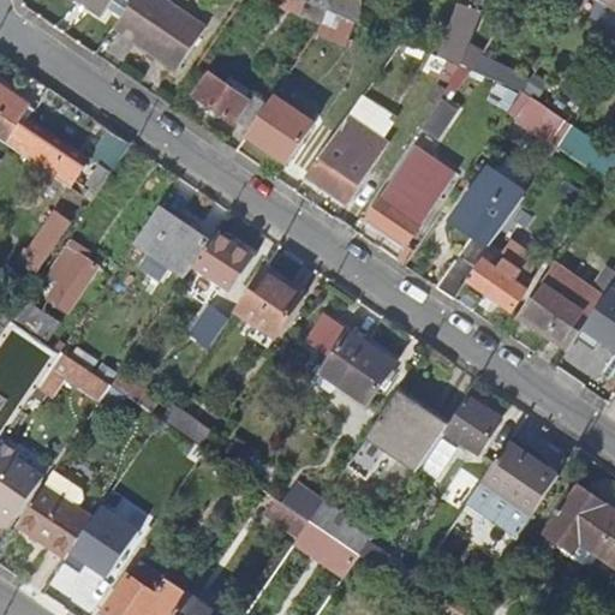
[(77,0),(103,18),(114,0),(77,0)]
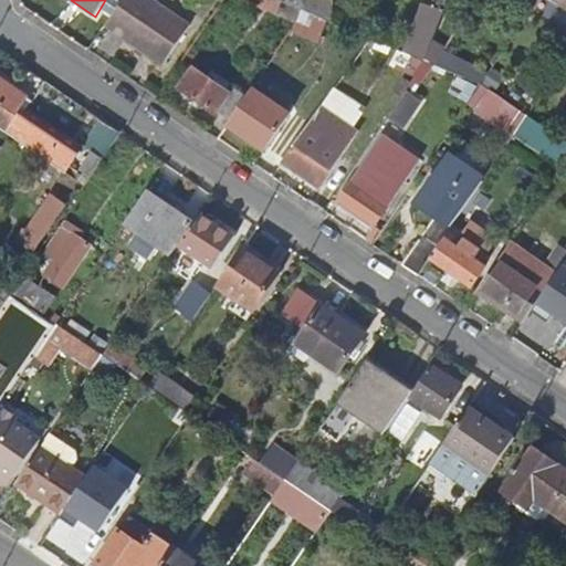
[(122,0),(109,18),(105,24),(163,64),(189,25),(153,0),(122,0)]
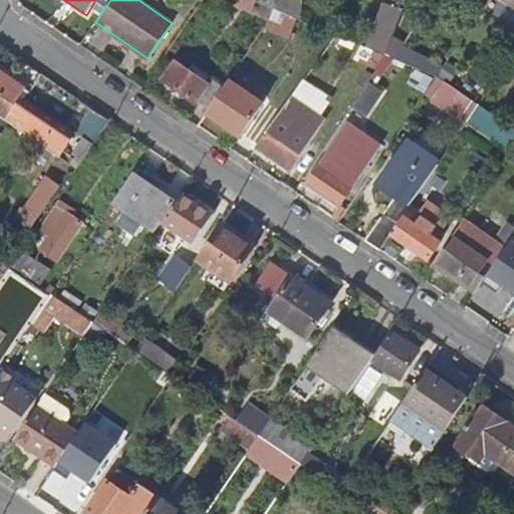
[(220,0),(269,21),(277,10),(259,3),(252,0),(220,0)]
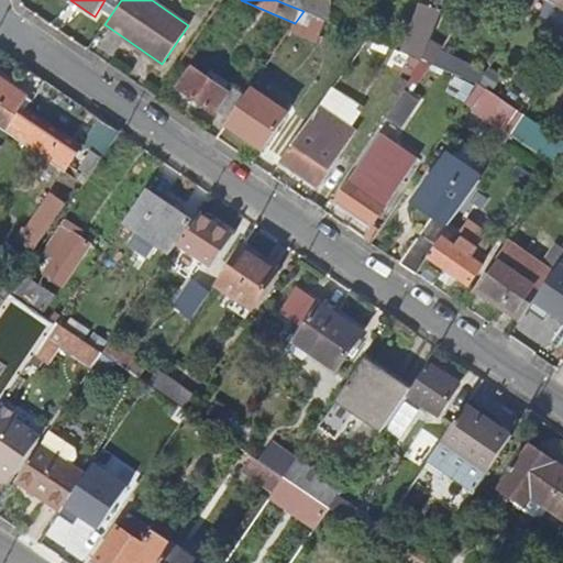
[(283,0),(284,3),(304,11),(326,21),(331,23),(331,13),(305,1),(304,0),(283,0)]
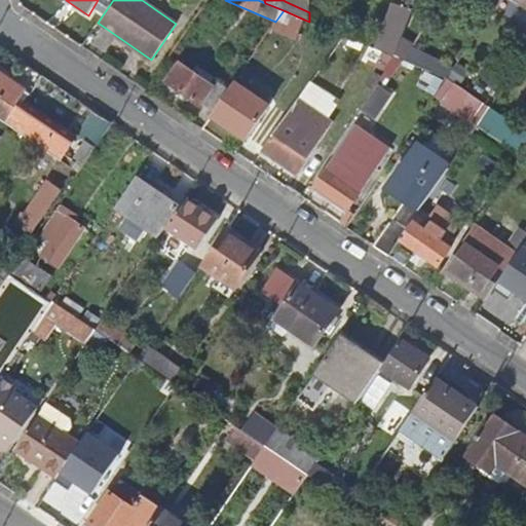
[(395,0),(393,4),(409,10),(412,0),(395,0)]
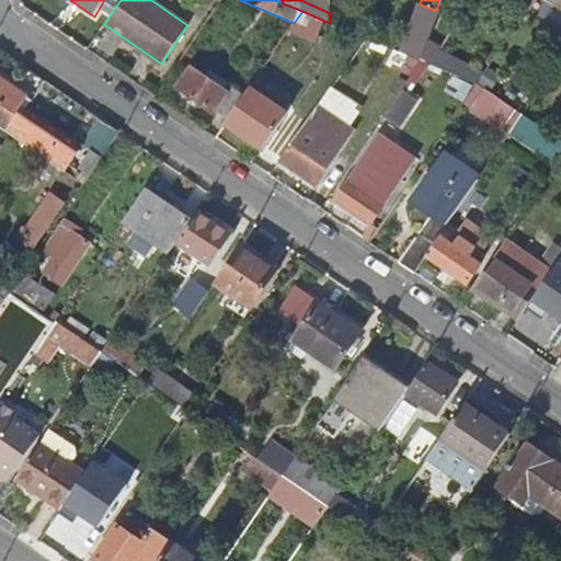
[(413,23),(408,36),(401,53),(420,60),(436,11),(420,4),(413,23)]
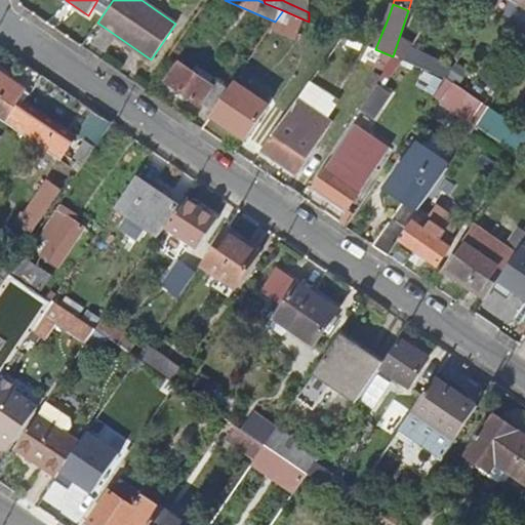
[(275,22),(272,25),(296,36),(304,19),(283,10),(275,22)]
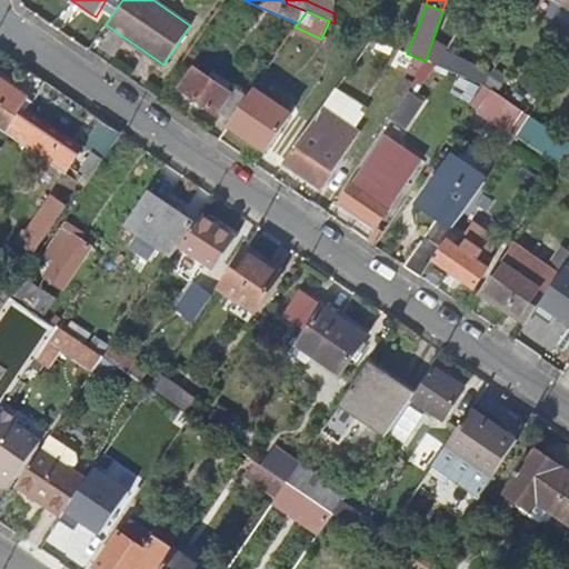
[(370,39),(407,53),(413,37),(401,35),(335,11),(335,13),(335,23),(370,39)]
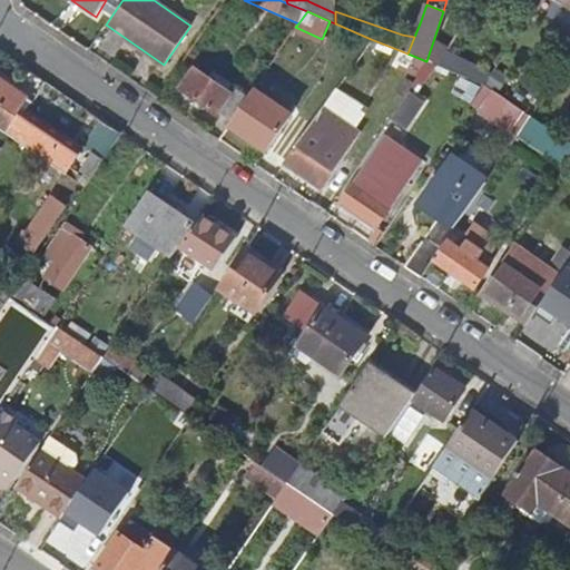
[(408,19),(402,35),(414,37),(420,23),(408,19)]
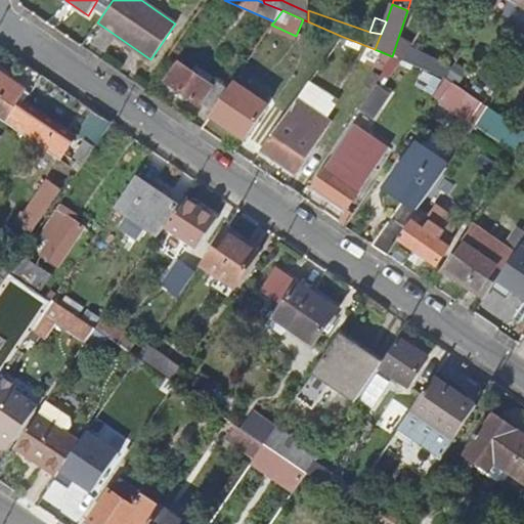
[(256,48),(242,68),(253,75),(263,60),(259,57),(261,53),(256,48)]
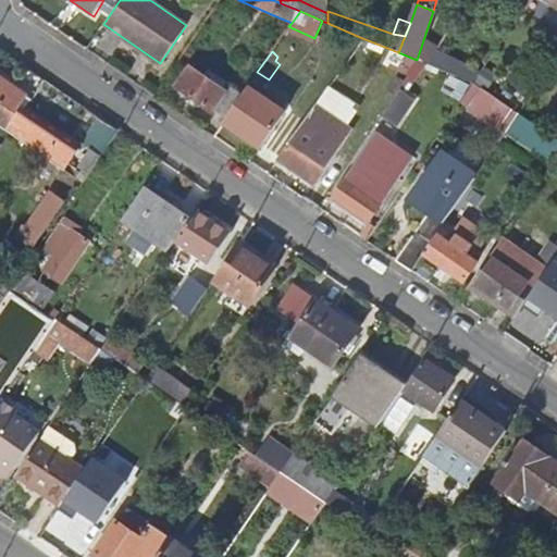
[(416,62),(392,52),(388,62),(409,71),(416,62)]
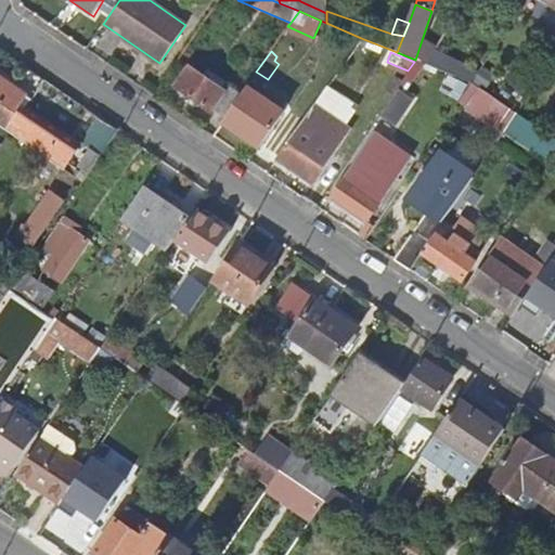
[(177,86),(211,108),(214,106),(227,115),(243,92),(229,82),(224,88),(191,65),(177,86)]
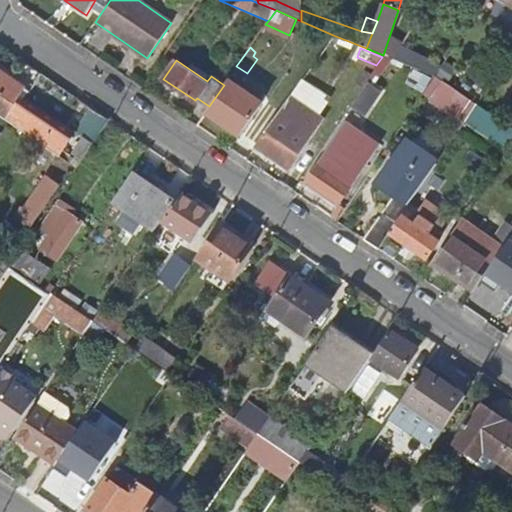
[(0,100),(2,98),(18,108),(22,102),(17,99),(23,89),(0,73),(0,100)]
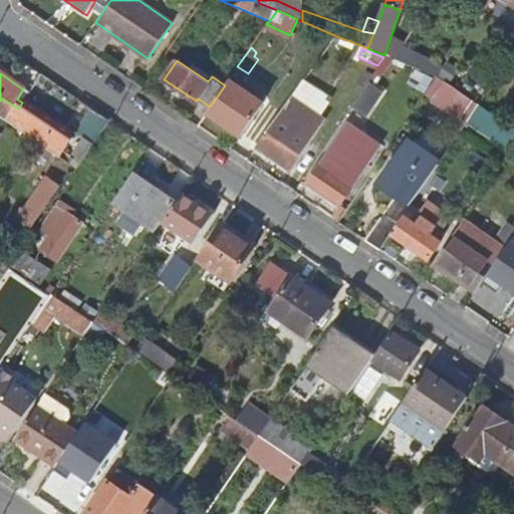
[(427,98),(418,112),(453,137),(462,123),(459,121),(464,112),(471,117),(479,105),(459,92),(458,95),(443,85),(445,82),(436,76),(425,93),(431,96),(427,98)]
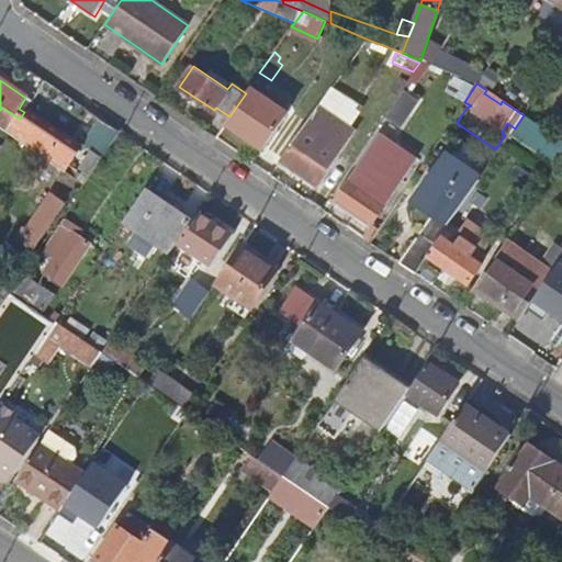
[(246,93),(229,116),(225,123),(262,148),(288,112),(250,87),(246,93)]
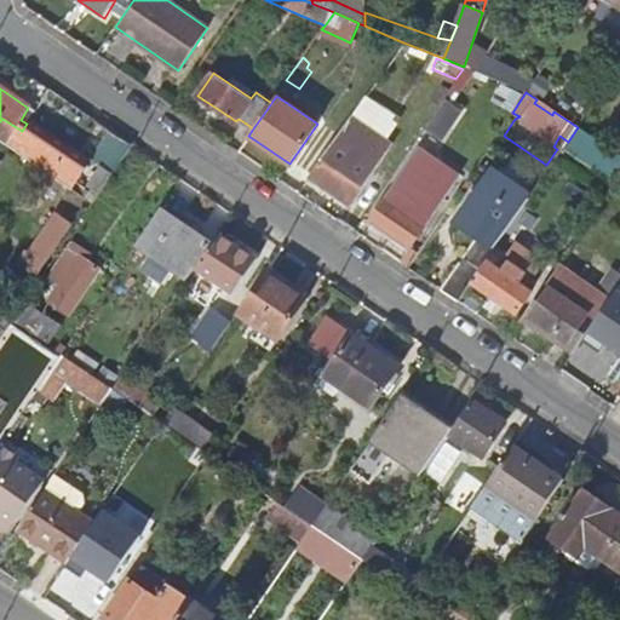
[(0,121),(0,138),(72,188),(82,172),(42,145),(47,139),(27,124),(22,131),(3,119),(0,121)]
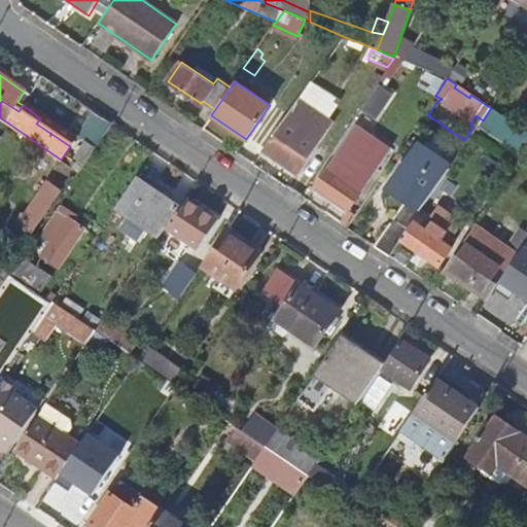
[(264,151),(297,176),(332,127),(299,102),(264,151)]
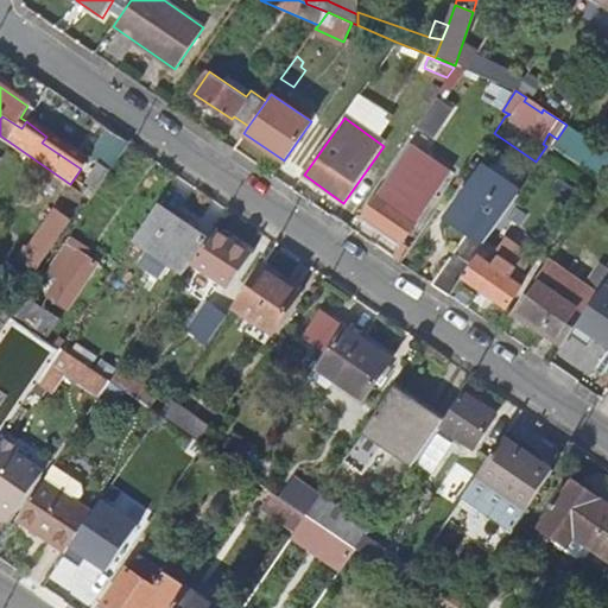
[(552,146),(601,181),(607,170),(607,153),(567,125),(557,139),(552,146)]
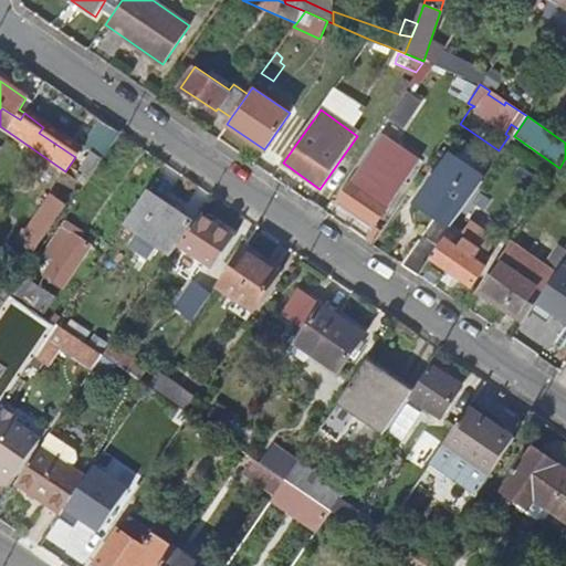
[(101,121),(83,145),(103,158),(119,134),(101,121)]
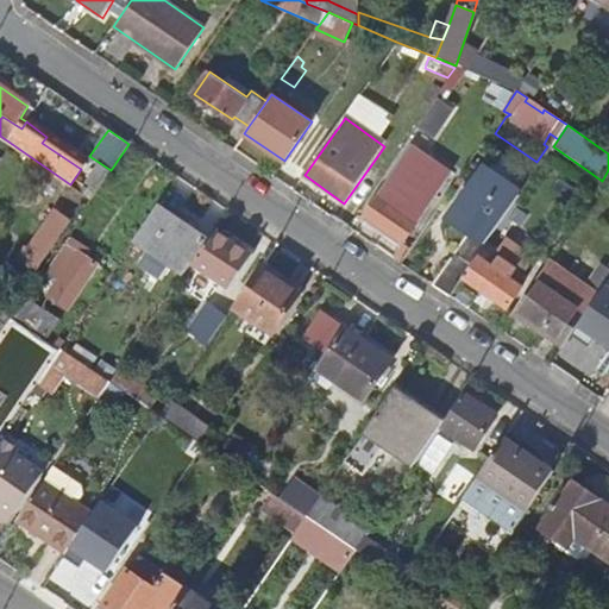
[(432,283),(450,296),(458,284),(488,240),(522,190),(484,164),(447,218),(471,234),(457,255),(454,252),(432,283)]
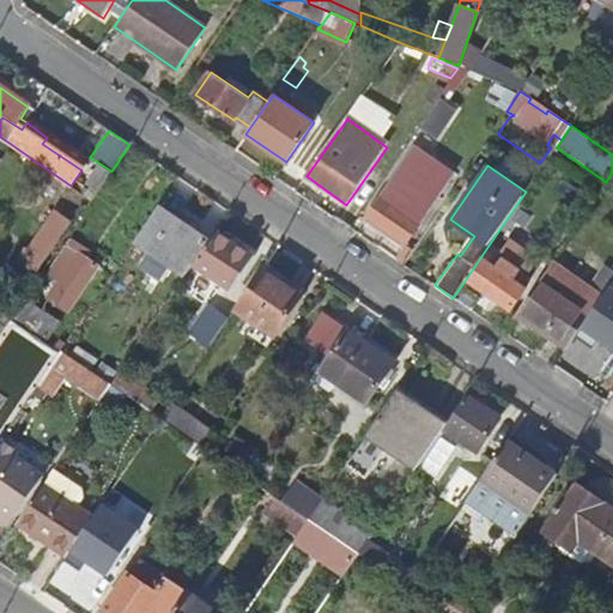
[(365,218),(406,246),(420,224),(401,211),(412,194),(395,183),(384,199),(380,196),(365,218)]
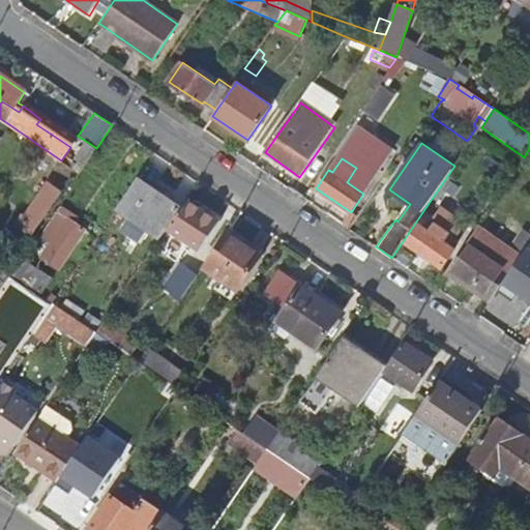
[(117,209),(159,238),(167,228),(180,209),(137,180),(117,209)]
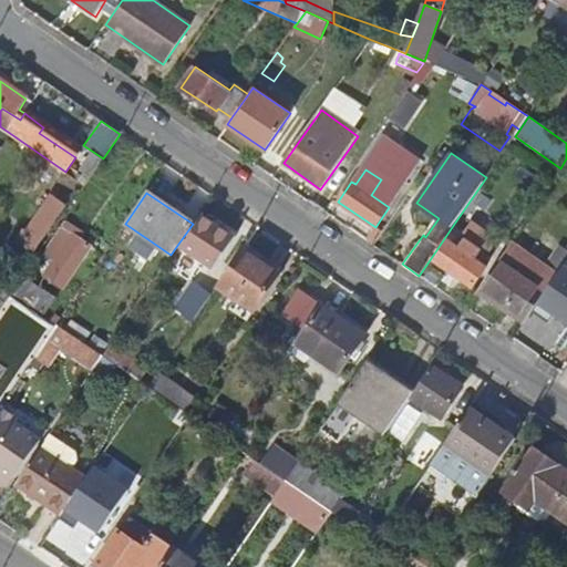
[(39,245),(66,205),(53,196),(27,236),(39,245)]
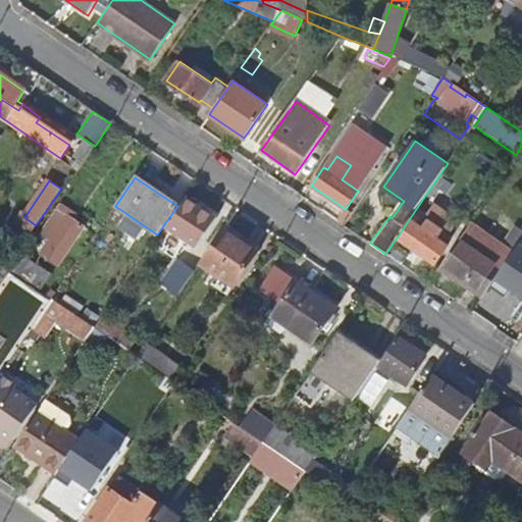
[(177,206),(164,224),(186,239),(193,227),(204,236),(214,219),(183,198),(177,206)]
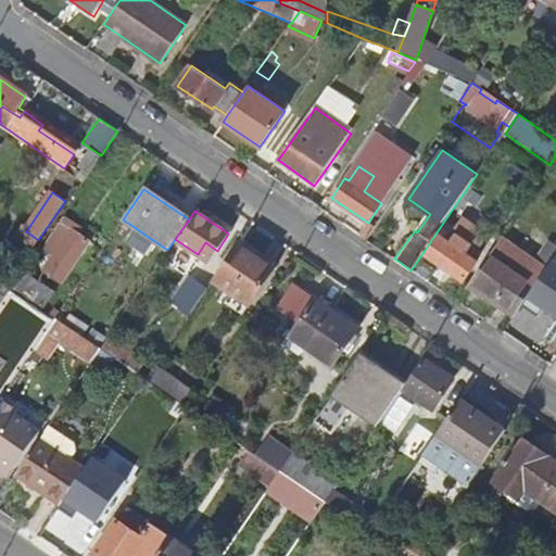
[(61,282),(89,241),(72,229),(75,224),(65,218),(45,250),(54,256),(45,270),(61,282)]
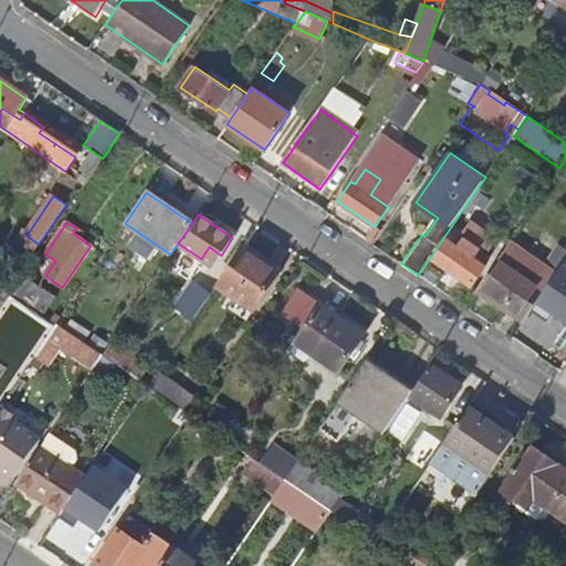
[(453,223),(426,264),(444,276),(449,270),(471,285),(484,266),(478,262),(494,238),(471,222),(464,231),(453,223)]
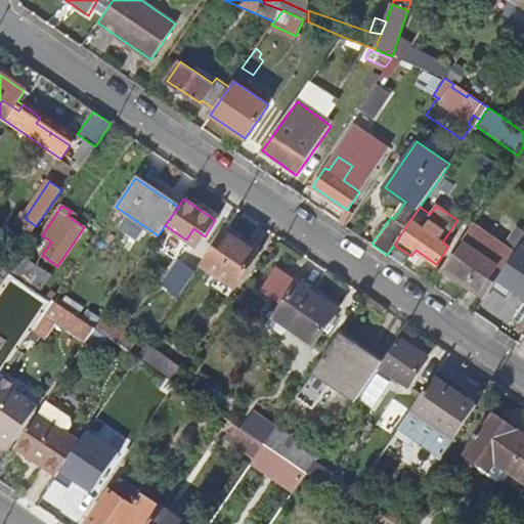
[(472,223),(441,270),(483,299),(490,289),(506,267),(478,248),(488,234),(472,223)]
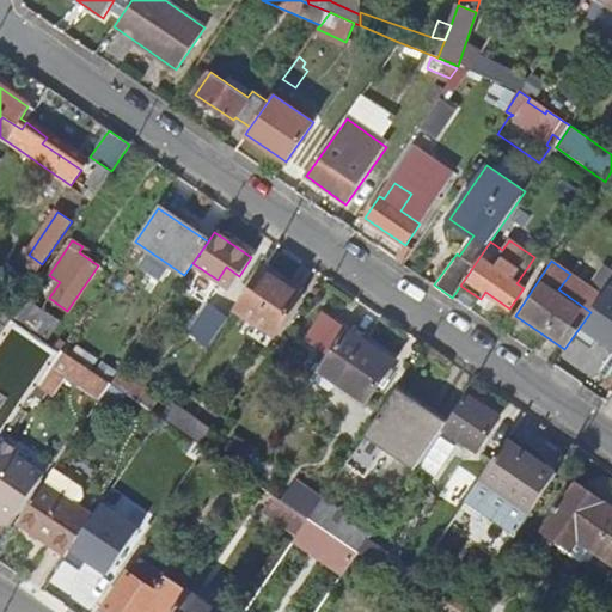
[(264,265),(234,308),(274,336),(305,293),(264,265)]
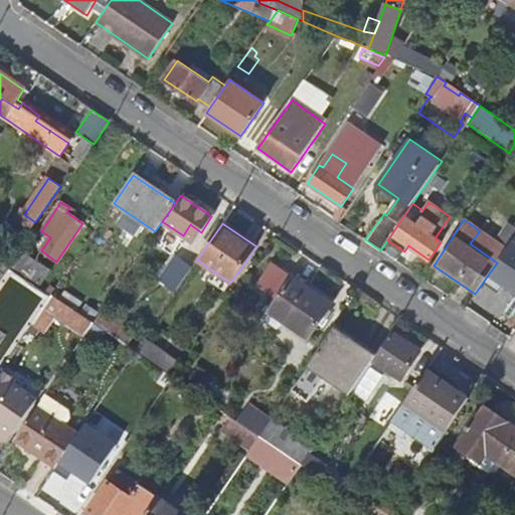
[(508,224),(497,240),(507,247),(511,241),(514,235),(514,225),(514,227),(508,224)]
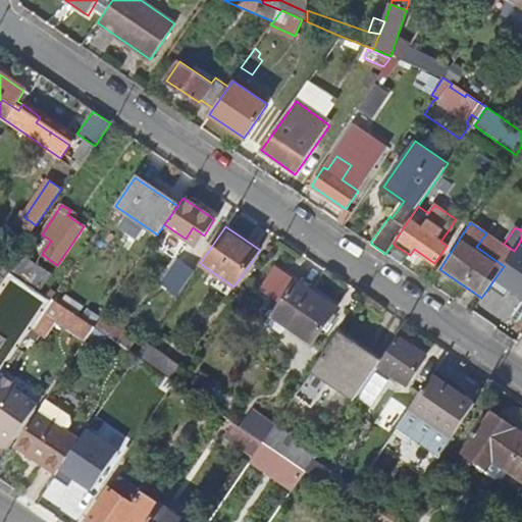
[(521,247),(518,245),(514,251),(504,266),(488,288),(504,299),(510,291),(521,298),(521,247)]
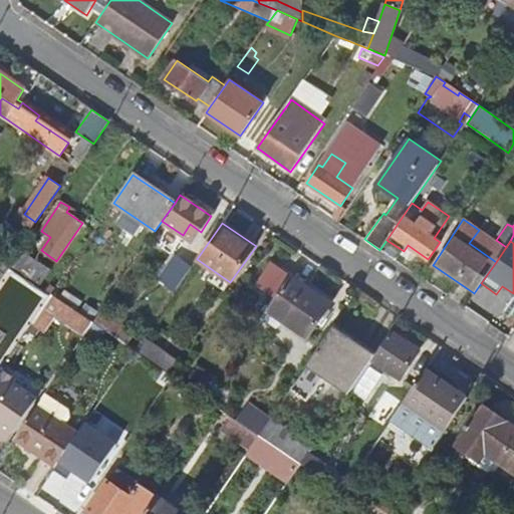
[(182,251),(167,272),(182,282),(196,261),(182,251)]
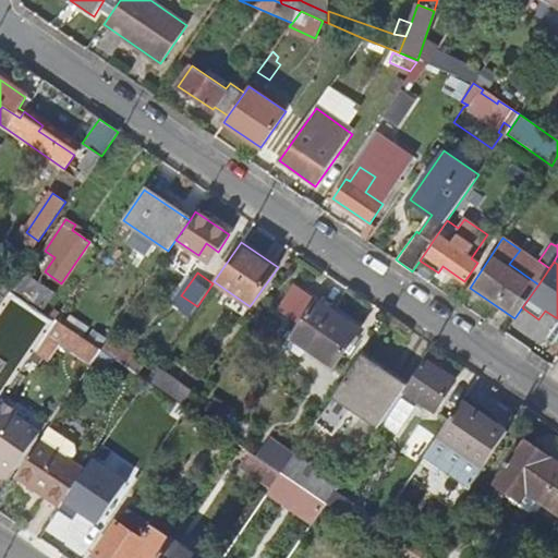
[(24,275),(14,290),(36,305),(43,308),(52,294),(24,275)]
